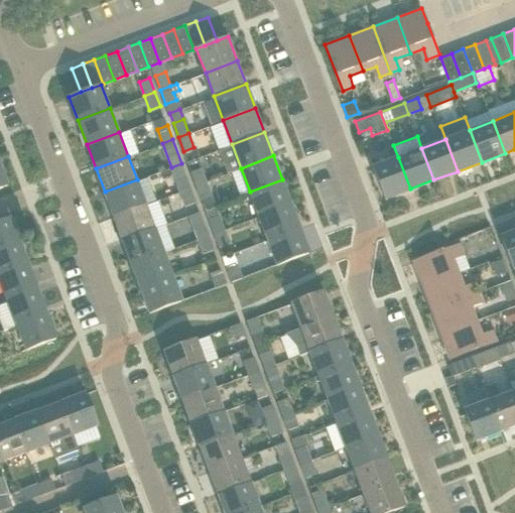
[(386,198),(410,188),(398,157),(374,166),(386,198)]
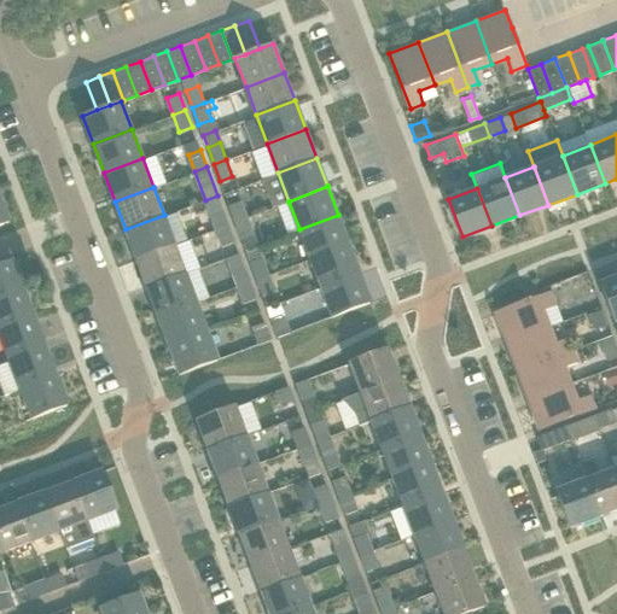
[(216,228),(228,223),(217,196),(205,200),(216,228)]
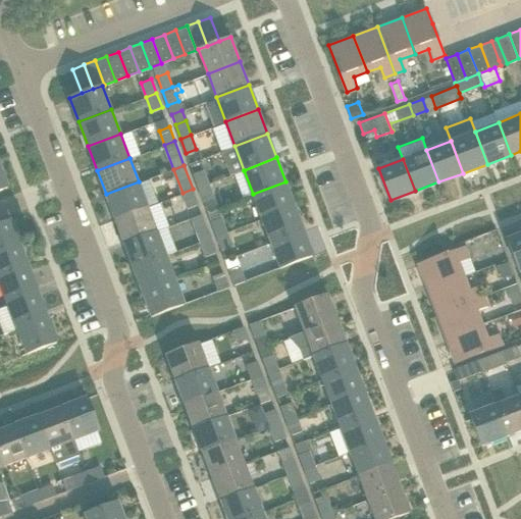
[(199,187),(209,183),(204,169),(193,172),(199,187)]
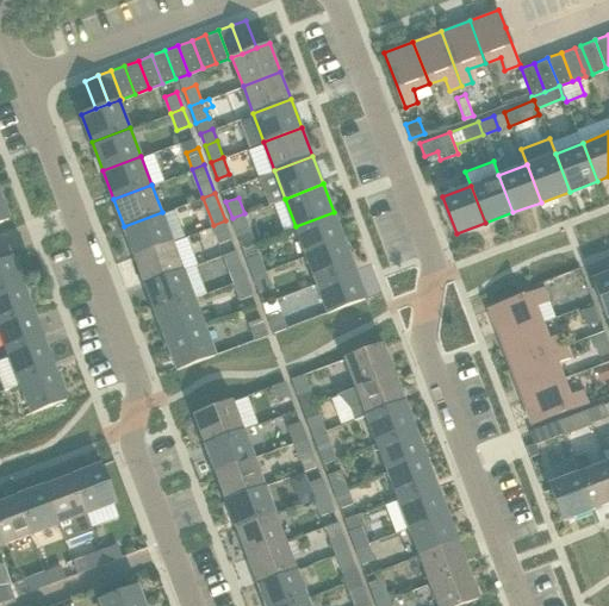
[(162,212),(124,226),(135,255),(173,241),(184,236),(173,208),(162,212)]
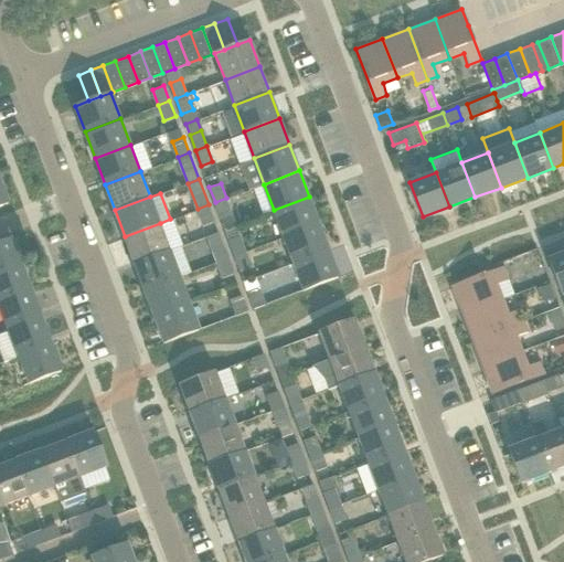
[(284,236),(319,223),(309,197),(274,210),(284,236)]
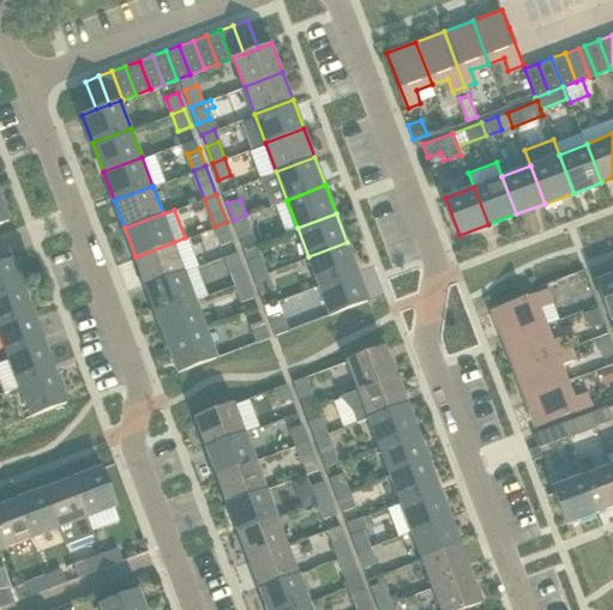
[(252,231),(246,215),(234,219),(240,236),(252,231)]
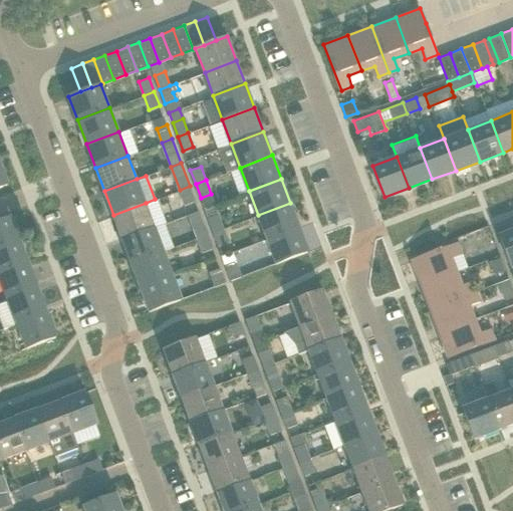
[(185,204),(195,200),(190,186),(180,190),(185,204)]
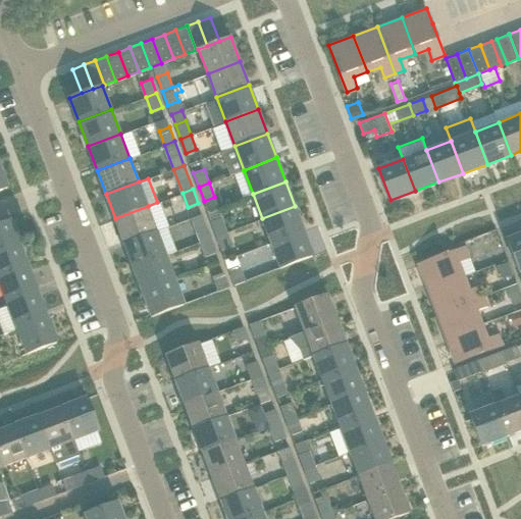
[(124,243),(156,230),(148,206),(115,218),(124,243)]
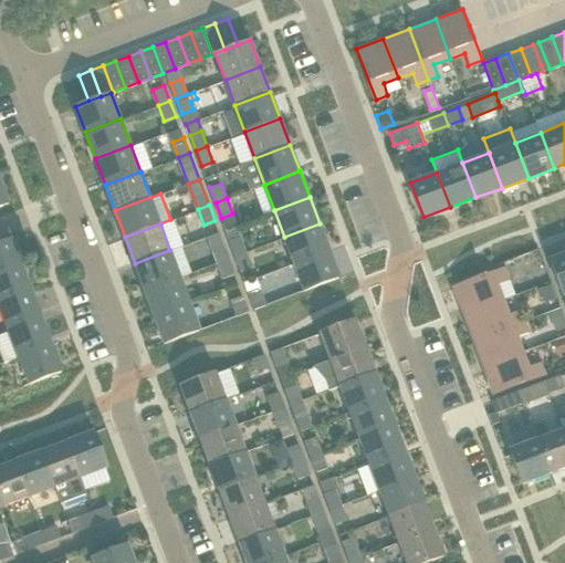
[(294,262),(330,250),(320,223),(284,237),(294,262)]
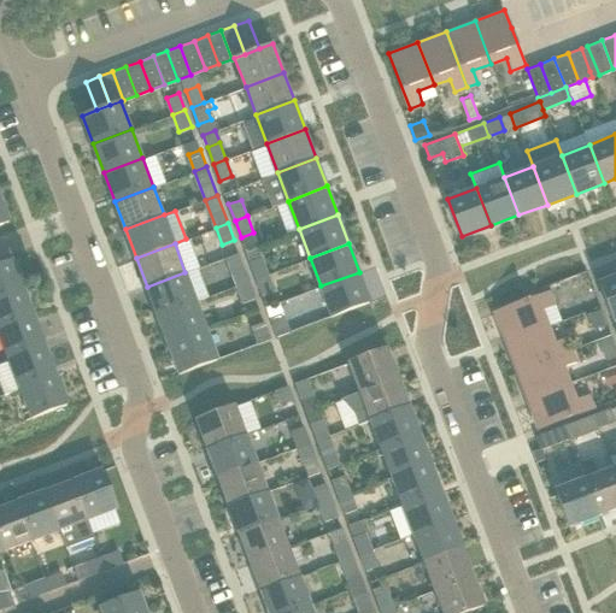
[(256,277),(269,273),(263,257),(250,260),(256,277)]
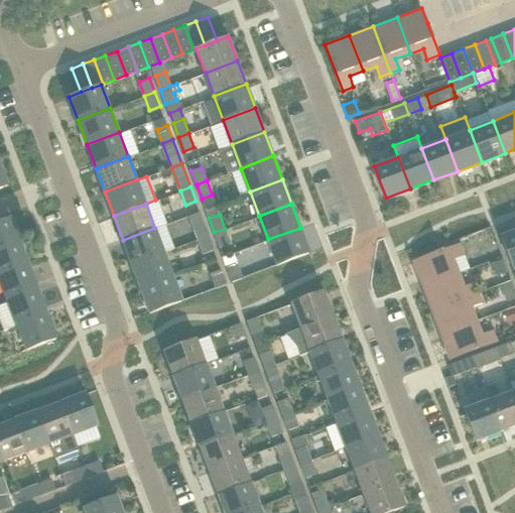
[(0,248),(20,241),(11,217),(0,221),(0,248)]
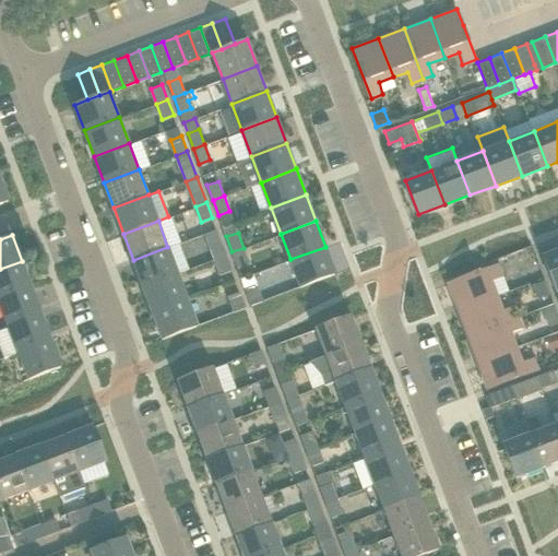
[(214,258),(226,255),(221,239),(209,244),(214,258)]
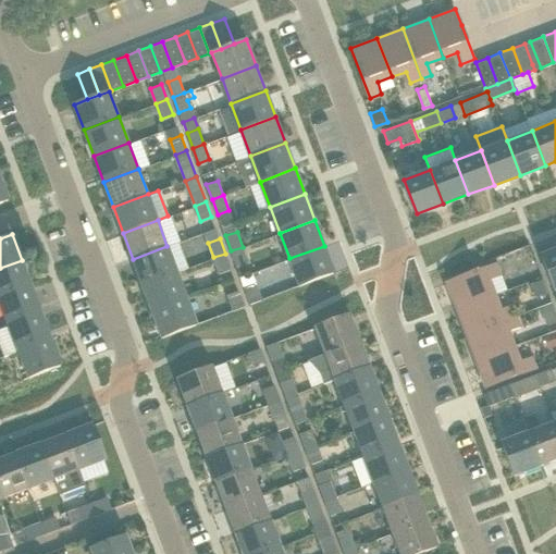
[(167,246),(133,259),(143,284),(176,271),(189,267),(180,241),(167,246)]
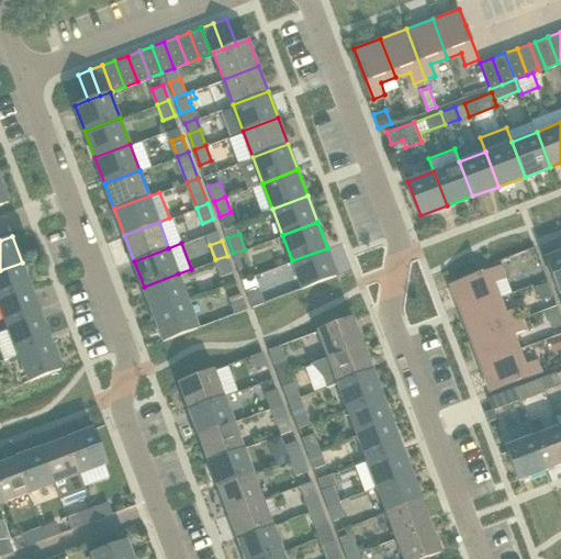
[(302,287),(337,274),(327,248),(292,260),(302,287)]
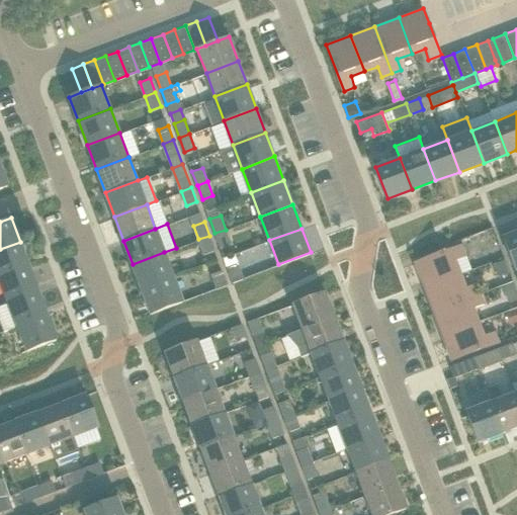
[(221,247),(231,243),(226,230),(214,233),(221,247)]
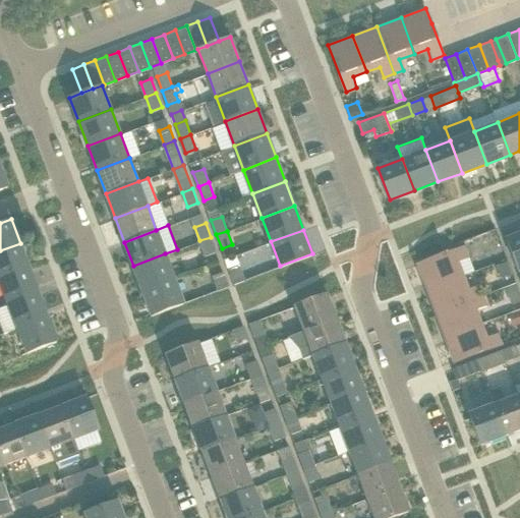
[(518,270),(519,269),(519,231),(506,237),(518,270)]
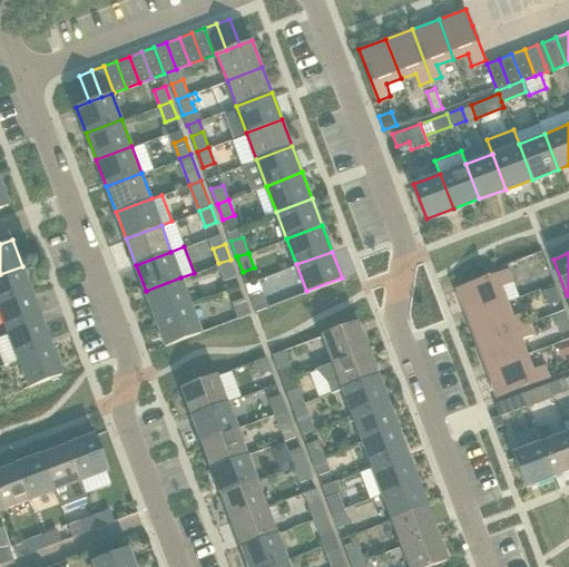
[(225,279),(236,274),(231,260),(218,263),(225,279)]
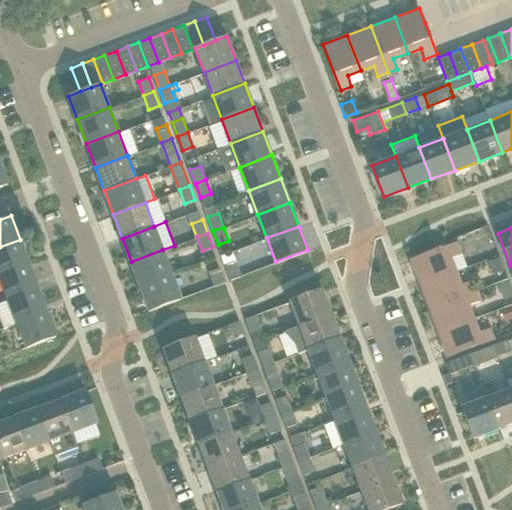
[(0,274),(29,264),(20,239),(0,246),(0,274)]
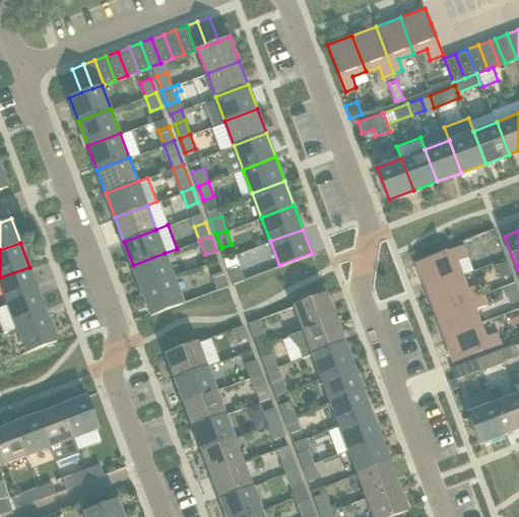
[(458,259),(468,255),(464,245),(417,262),(427,286),(463,273),(458,259)]
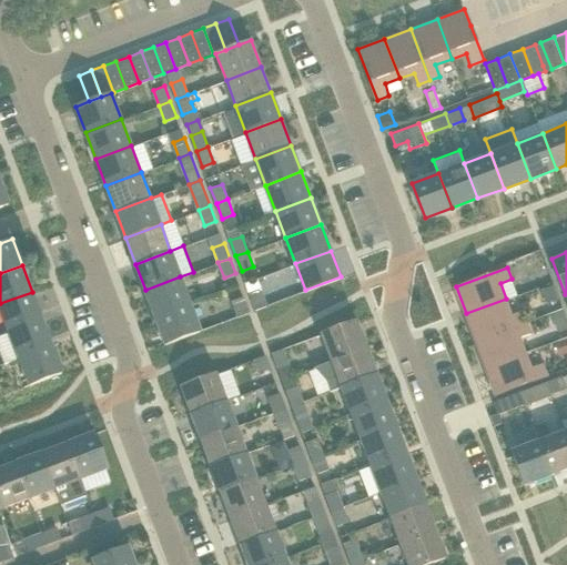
[(154,316),(190,303),(180,276),(145,290),(154,316)]
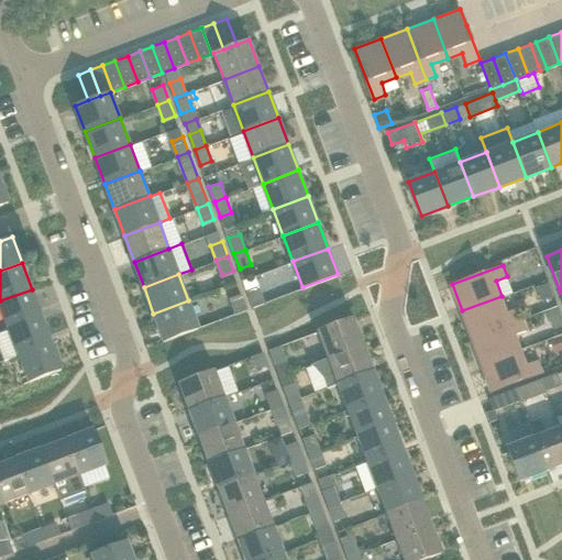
[(549,281),(537,285),(541,298),(553,294),(549,281)]
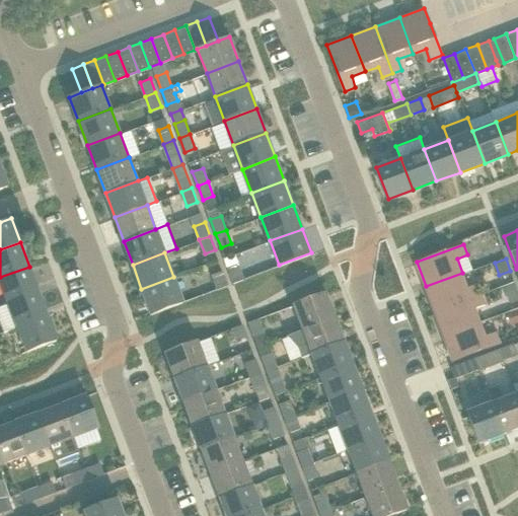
[(238,264),(228,268),(233,282),(244,278),(238,264)]
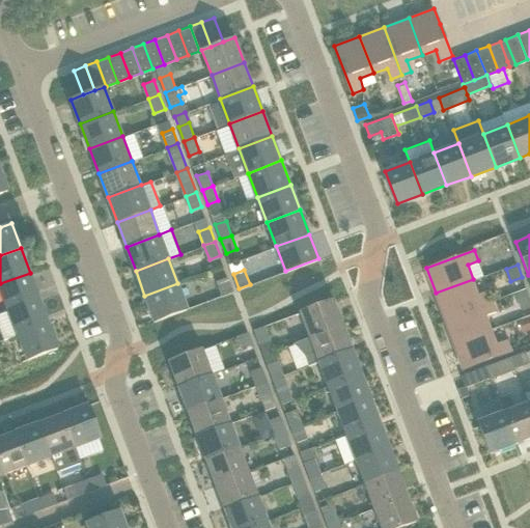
[(0,286),(8,309),(39,298),(30,273),(0,283),(0,286)]
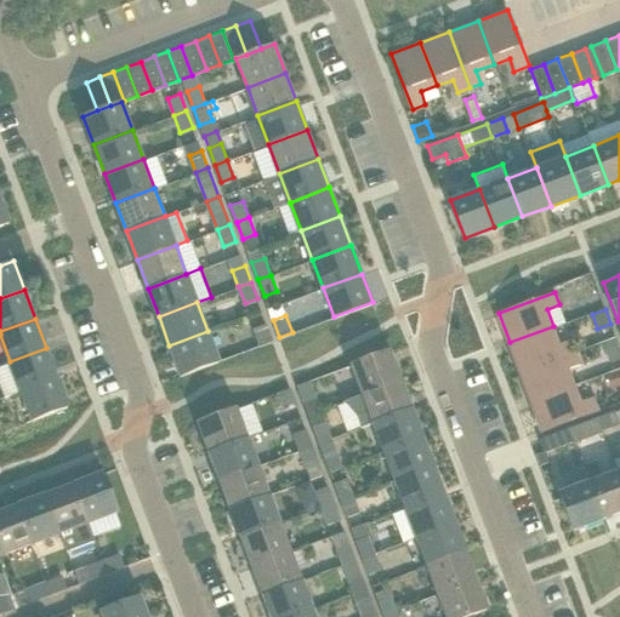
[(260,344),(273,340),(266,323),(254,327),(260,344)]
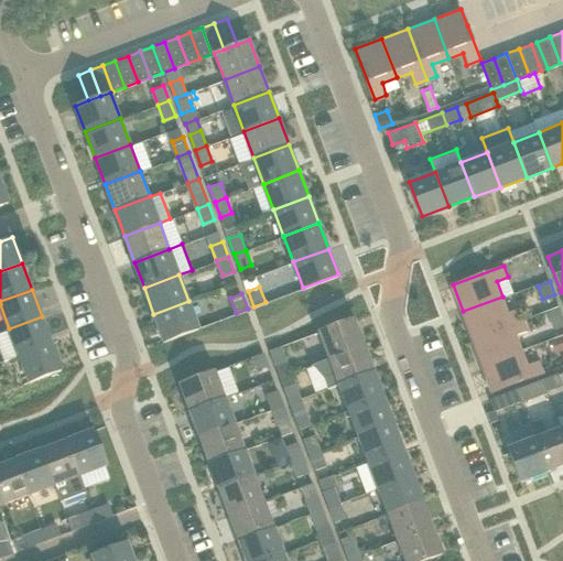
[(520,306),(508,312),(502,297),(463,311),(473,337),(524,317),(520,306)]
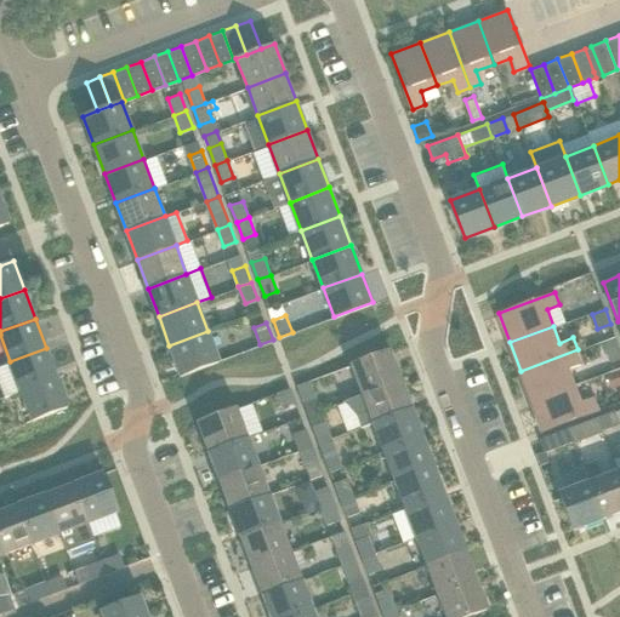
[(181,375),(219,360),(208,331),(169,346),(181,375)]
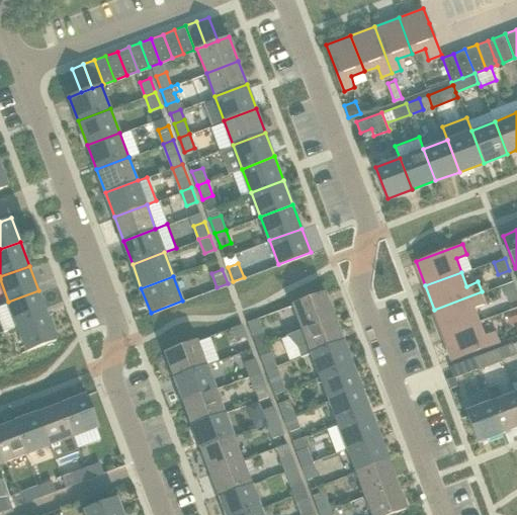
[(509,302),(516,297),(516,293),(511,280),(501,284),(509,302)]
